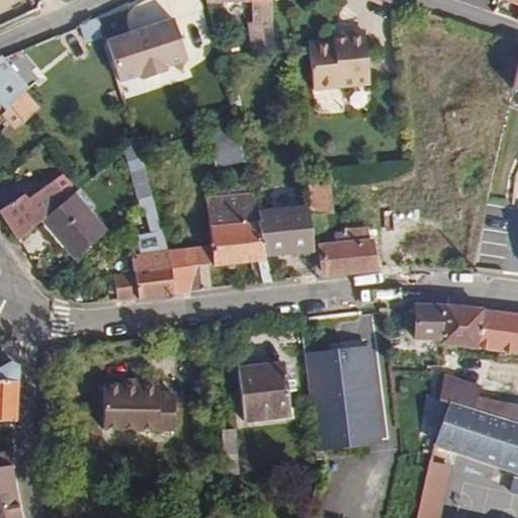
[(270,0),(249,0),(249,2),(251,22),(246,23),(250,55),(265,55),(261,22),(272,21),(270,0)]
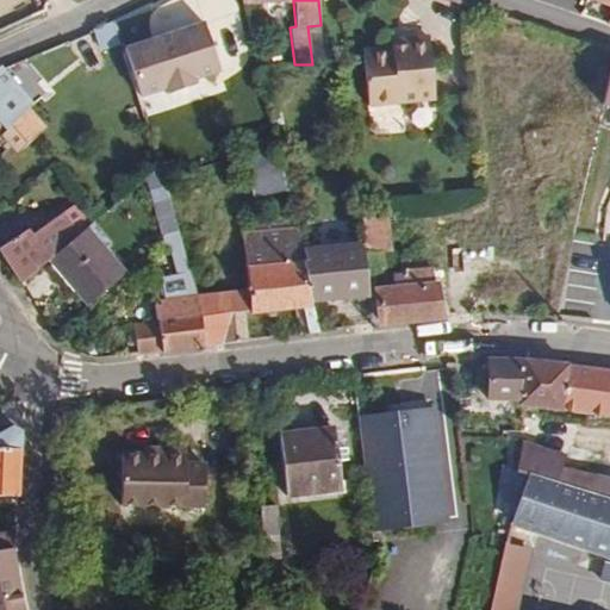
[(219,76),(205,20),(123,47),(138,99),(219,76)]
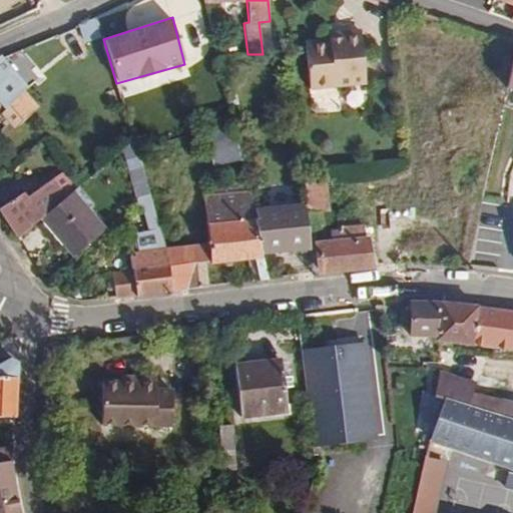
[(86,44),(101,38),(95,18),(80,25),(86,44)]
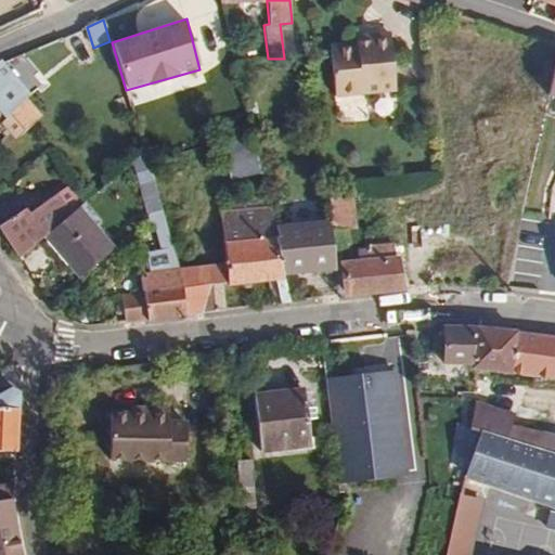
[(390,35),(370,36),(370,47),(357,48),(331,50),(335,97),(396,91),(390,35)]
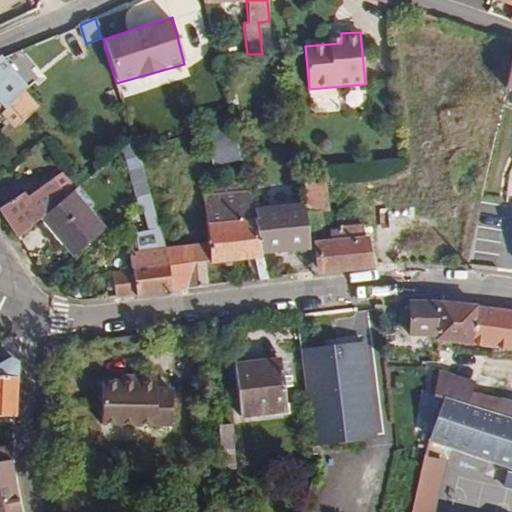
[(328,35),(329,44),(341,43),(341,33),(328,35)]
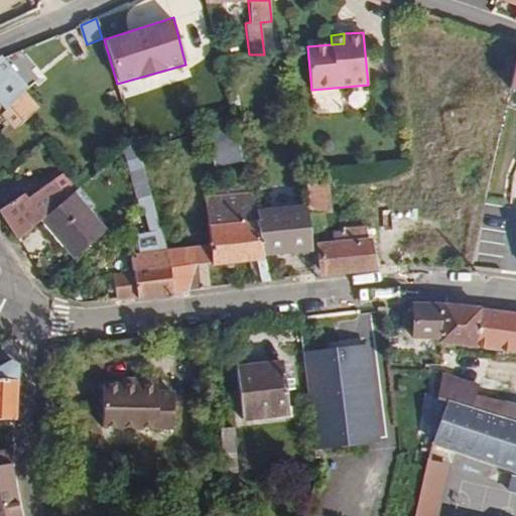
[(275,53),(285,52),(284,40),(274,41),(275,53)]
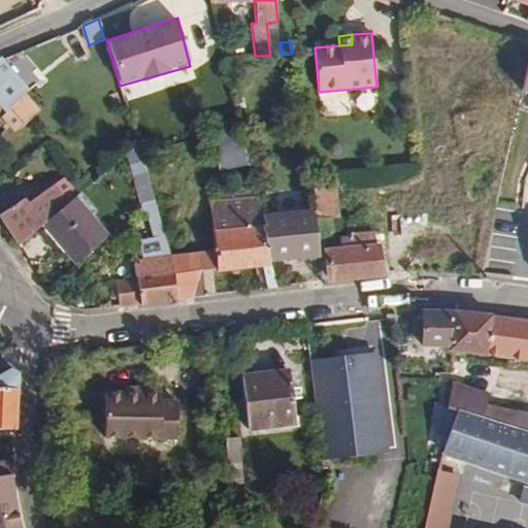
[(10,121),(20,133),(31,124),(41,111),(9,70),(4,62),(0,65),(0,108),(0,109),(10,121)]
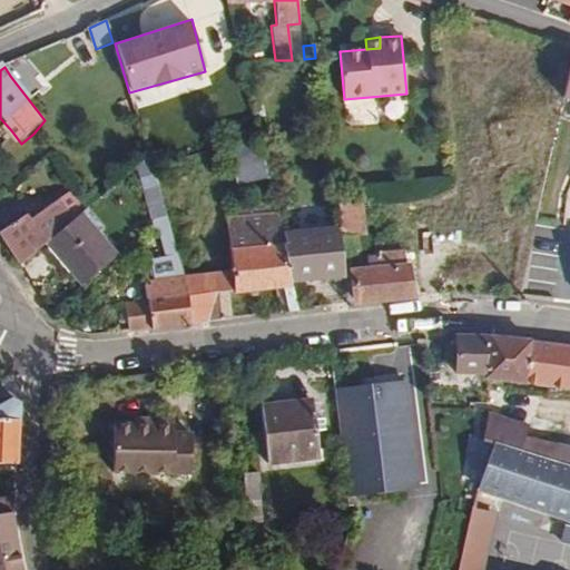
[(569,124),(569,68),(554,118),(569,124)]
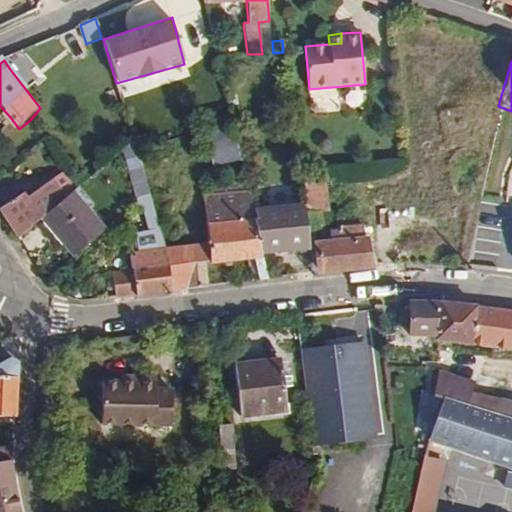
[(228,113),(203,118),(214,162),(239,156),(228,113)]
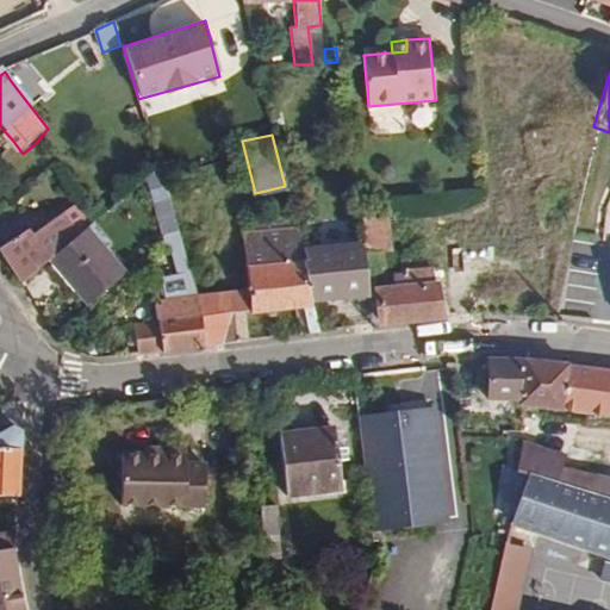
[(147,176),(163,235),(178,230),(160,165),(147,176)]
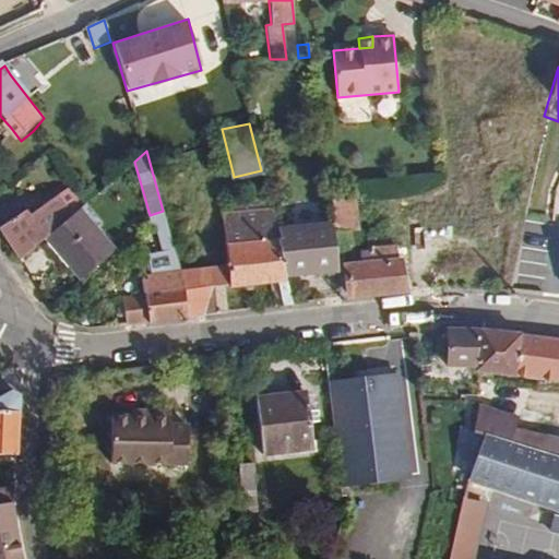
[(0,229),(20,260),(44,238),(79,210),(82,206),(72,191),(28,216),(25,211),(0,228),(0,229)]
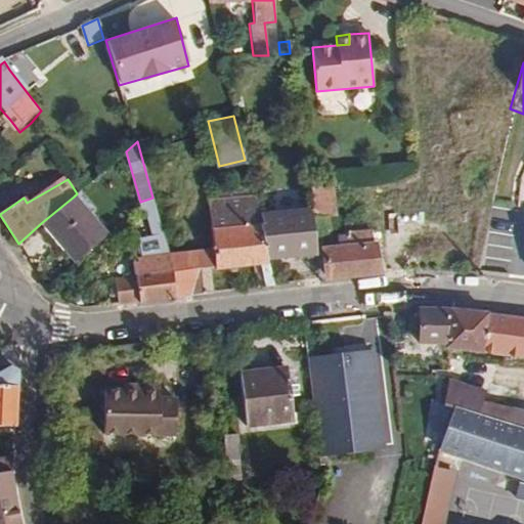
[(311,198),(314,233),(330,230),(329,217),(335,217),(333,199),(339,199),(337,180),(309,183),(311,198)]
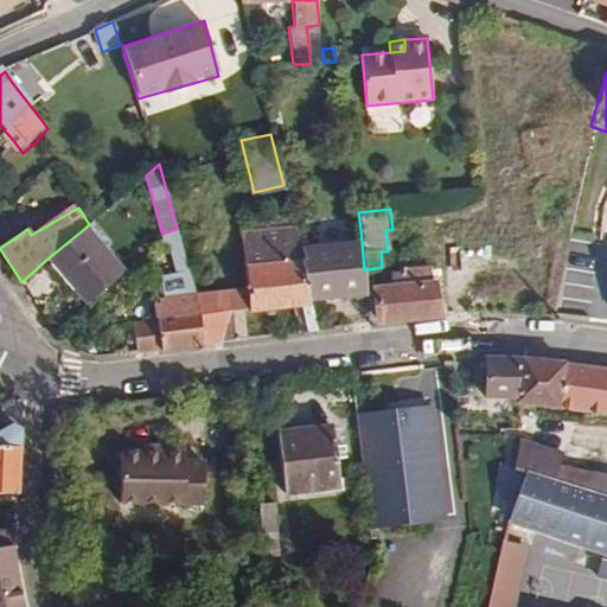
[(217,292),(222,343),(247,339),(243,313),(294,307),(301,333),(318,331),(311,299),(299,250),(291,212),(244,218),(247,230),(238,231),(246,288),(217,292)]
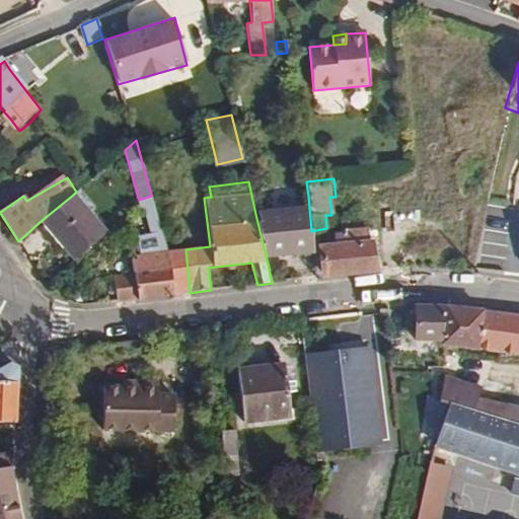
[(73,195),(41,221),(75,261),(105,233),(88,213),(94,207),(79,191),(73,196),(73,195)]
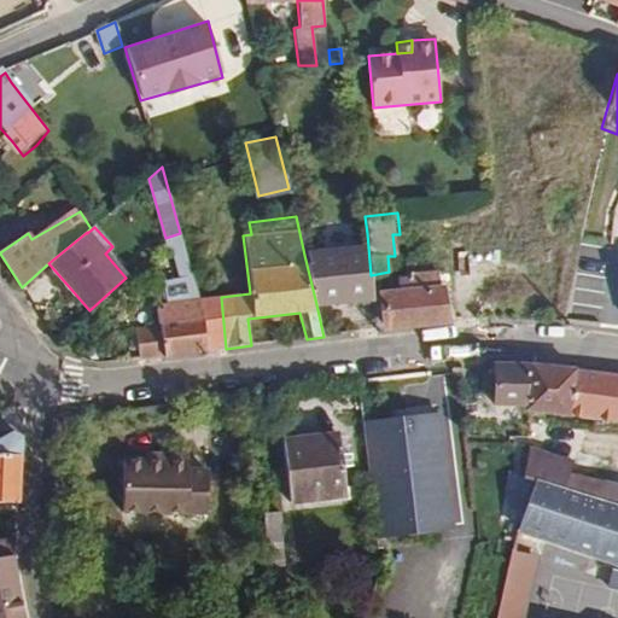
[(180,233),(165,238),(169,250),(173,249),(181,279),(192,277),(180,233)]
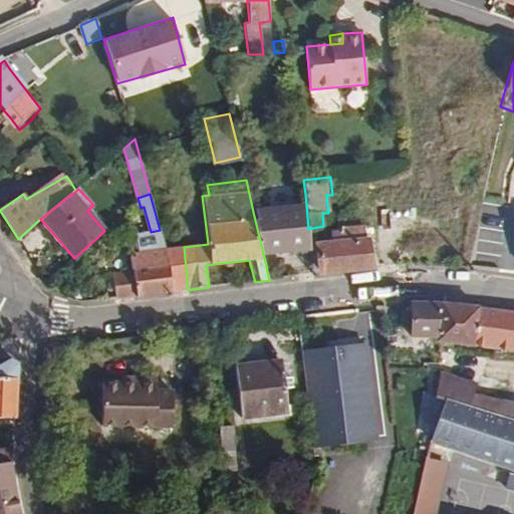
[(253,212),(263,253),(310,249),(308,229),(305,194),(294,195),(295,208),(253,212)]
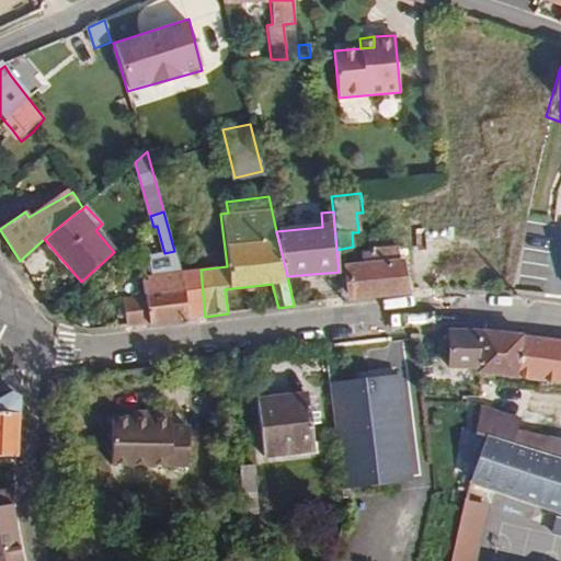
[(404,293),(399,258),(397,249),(368,252),(370,267),(363,267),(347,271),(351,298),(404,293)]
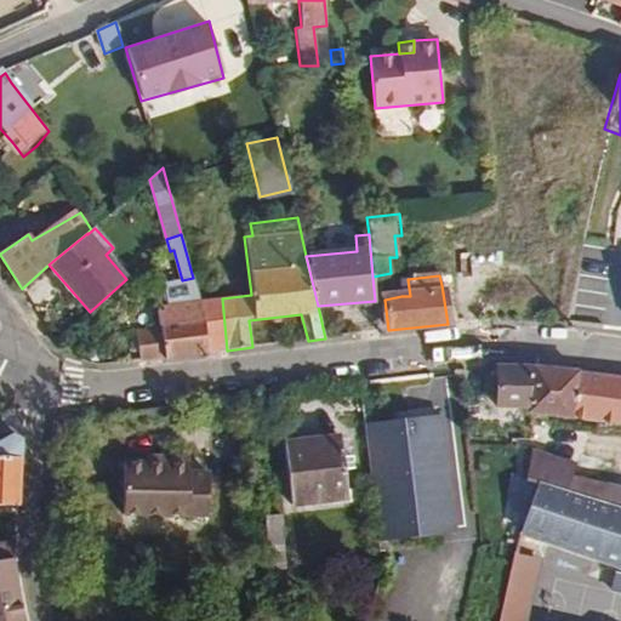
[(165,283),(167,306),(200,302),(193,278),(182,280),(165,283)]
